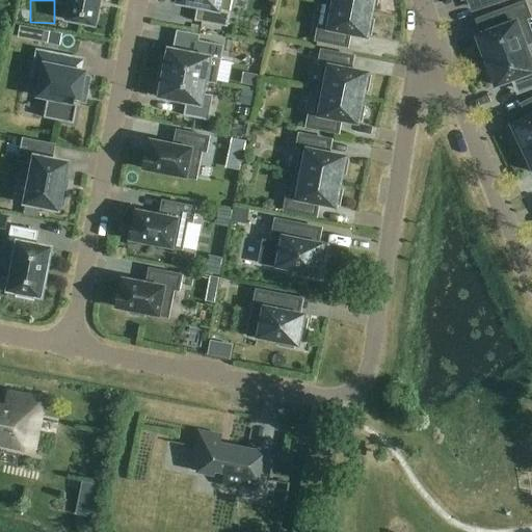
[(56,0),(56,4),(69,7),(67,21),(94,26),(95,26),(96,17),(96,16),(99,0),(56,0)]
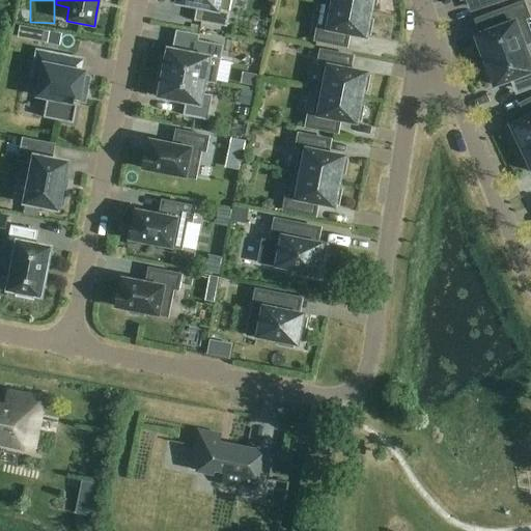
[(174,0),(174,3),(195,7),(197,7),(194,20),(221,25),(226,26),(231,0),(174,0)]
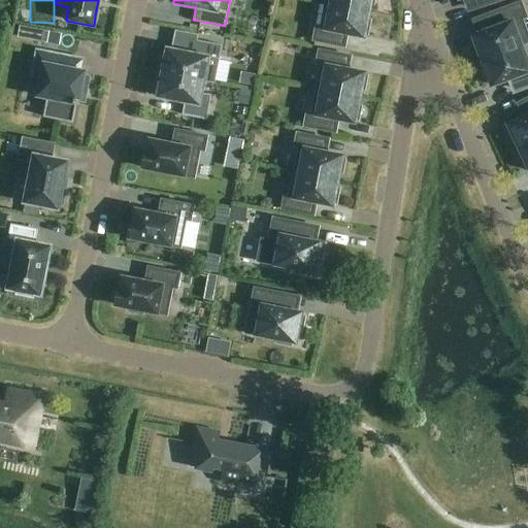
[(325,0),(325,3),(368,12),(370,4),(373,5),(374,0),(325,0)]
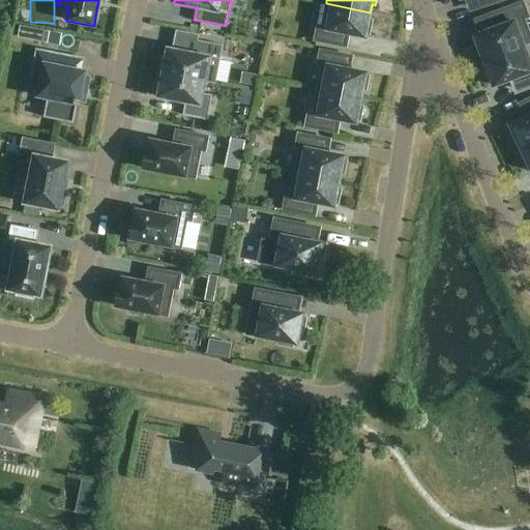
[(479,63),(529,43),(529,36),(524,20),(528,18),(523,2),(493,13),(498,27),(474,36),(478,46),(473,48),(479,63)]
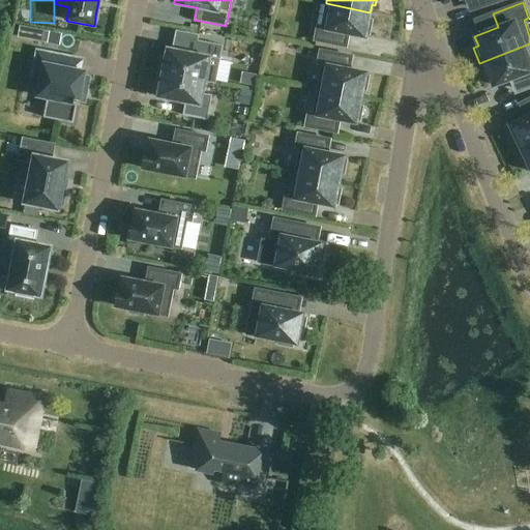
[(369,20),(370,12),(326,3),(321,29),(317,28),(314,41),(341,47),(343,33),(364,37),(365,34),(370,35),(372,21),(369,20)]
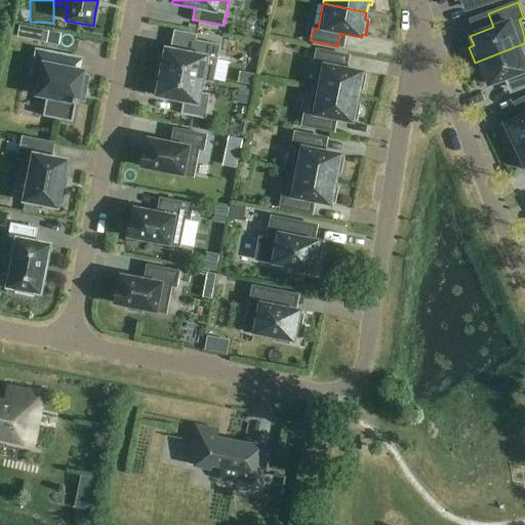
[(36,30),(34,41),(43,43),(46,32),(36,30)]
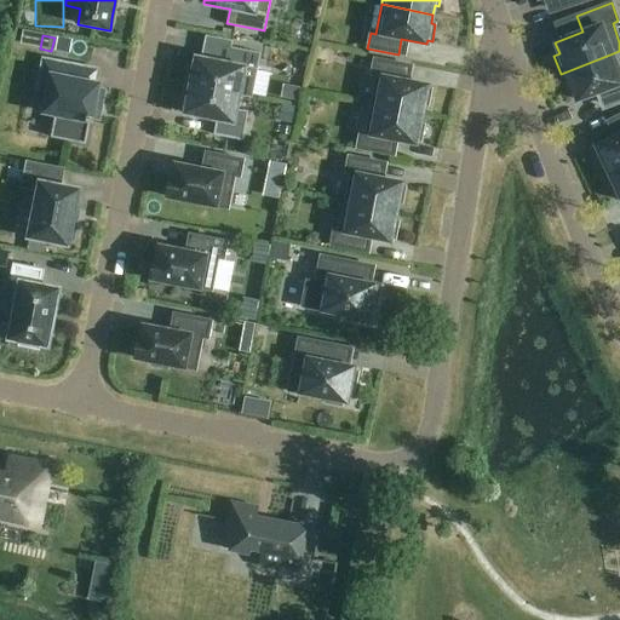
[(187,67),(183,84),(241,96),(251,97),(259,53),(230,47),(228,61),(194,53),(191,68),(187,67)]
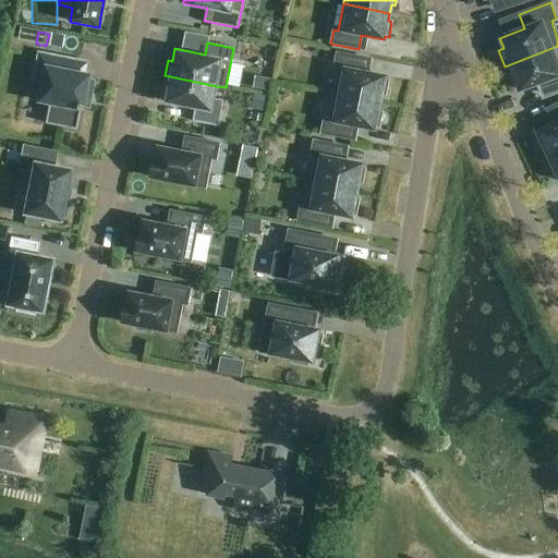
[(557,46),(505,67),(510,83),(516,81),(519,91),(544,82),(549,96),(557,93),(557,46)]
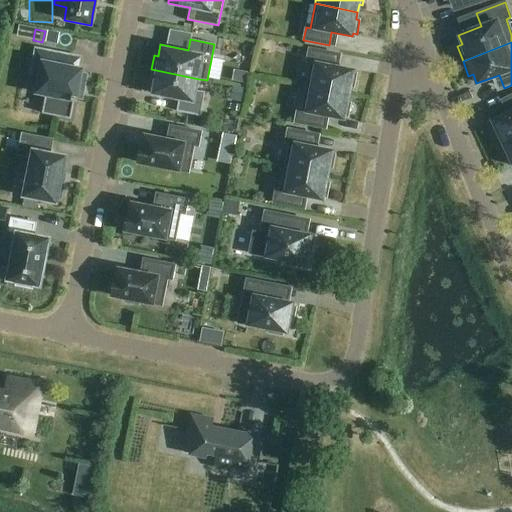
[(306,86),(348,95),(350,87),(353,88),(356,74),(353,73),(353,71),(332,66),(335,54),(309,48),(307,61),(311,62),(306,86)]
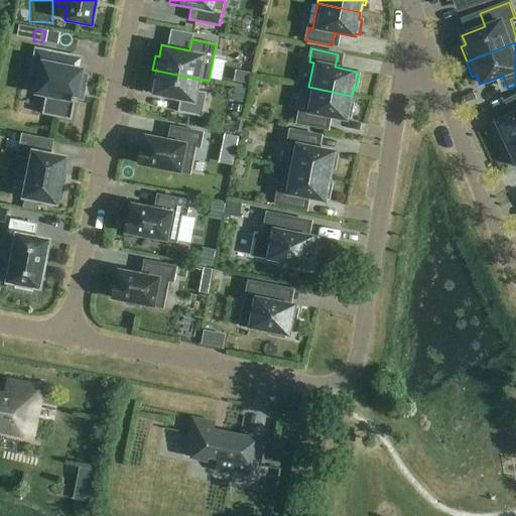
[(41,115),(71,120),(75,102),(78,103),(79,93),(84,94),(88,76),(70,72),(73,57),(44,51),(36,94),(45,96),(41,115)]
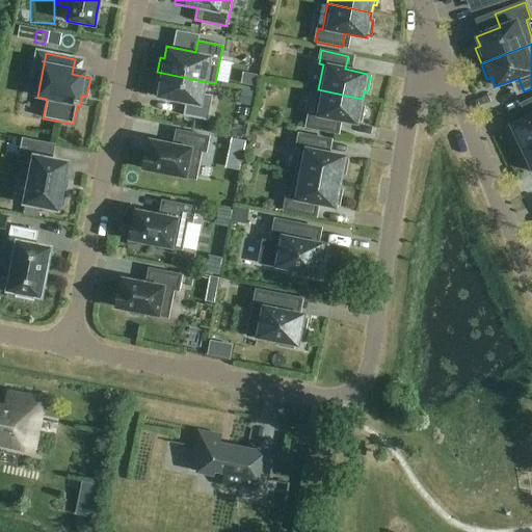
[(38,84),(42,64),(7,59),(1,104),(0,103),(0,113),(8,114),(7,123),(38,127),(42,105),(28,103),(30,83),(38,84)]
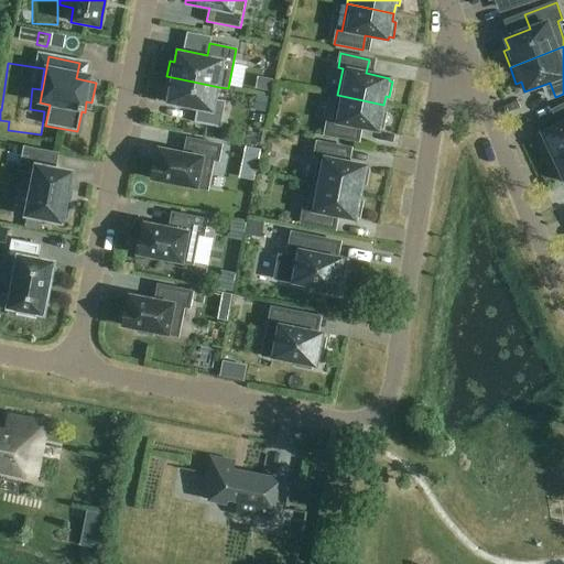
[(219,87),(166,76),(164,91),(167,93),(165,105),(196,110),(194,123),(220,129),(226,100),(217,98),(219,87)]
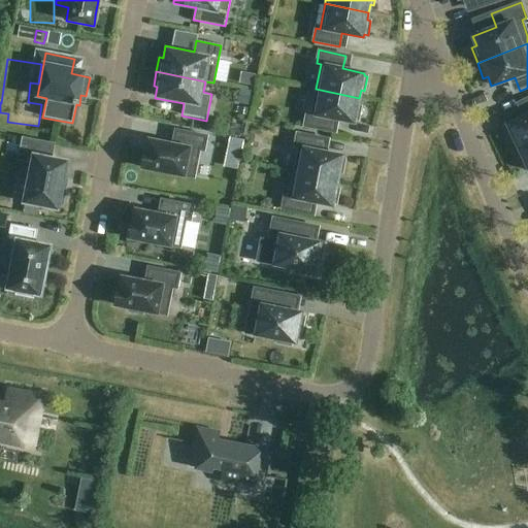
[(358,105),(359,98),(316,89),(311,113),(306,112),(303,126),(330,131),(332,119),(355,123),(355,120),(359,121),(361,106),(358,105)]
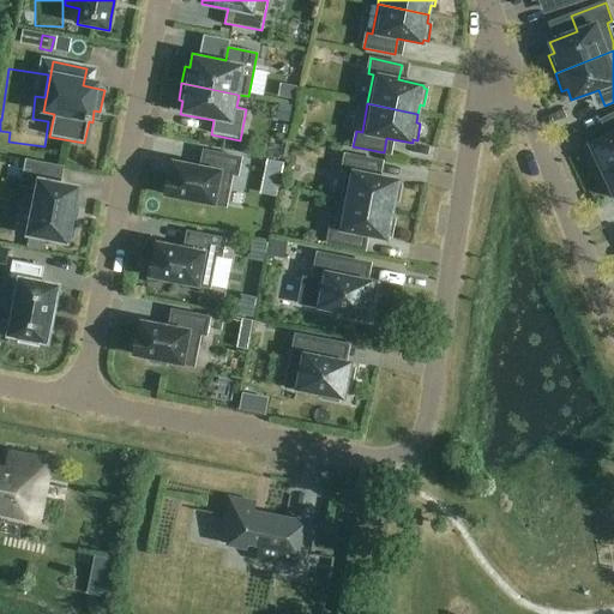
[(280,104),(276,120),(289,124),(293,108),(280,104)]
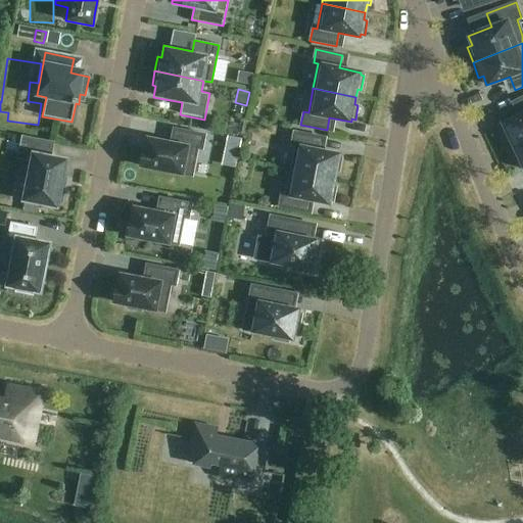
[(510,149),(522,142),(522,97),(519,100),(522,108),(522,113),(503,124),(507,133),(503,135),(510,149)]
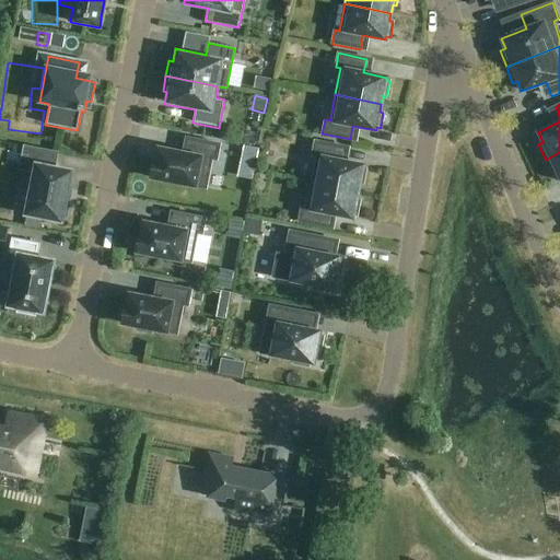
[(217,161),(220,146),(193,140),(189,154),(159,148),(155,161),(154,160),(151,178),(206,189),(212,160),(217,161)]
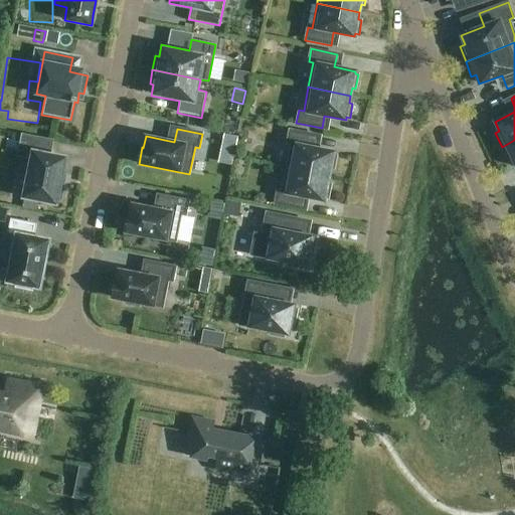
[(287,168),(329,176),(331,169),(334,169),(337,155),(333,155),(334,152),(312,148),(315,135),(290,130),(287,143),(292,144),(287,168)]
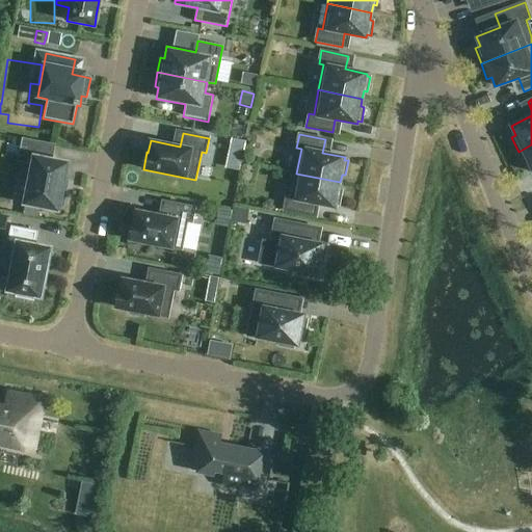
[(57,211),(60,194),(59,194),(65,165),(49,162),(52,148),(22,141),(18,162),(31,165),(23,206),(56,212),(56,211),(57,211)]
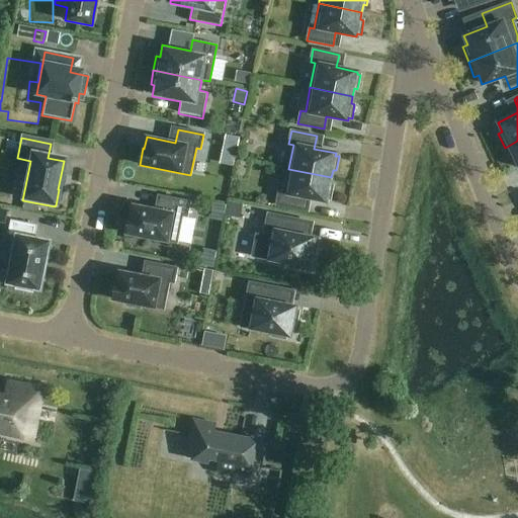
[(517,141),(505,148),(512,163),(516,161),(517,164),(517,141)]
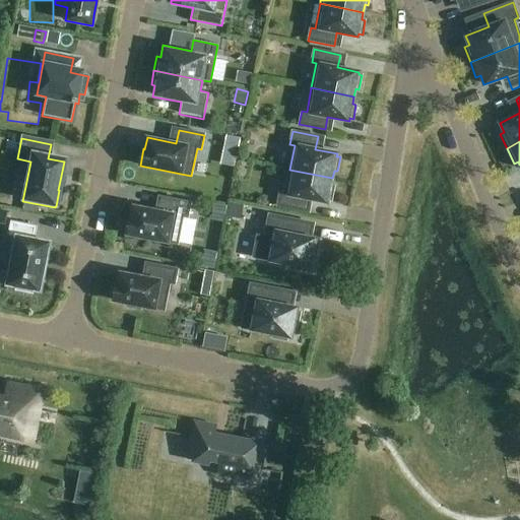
[(331,186),(332,178),(289,170),(284,194),(279,193),(277,206),(303,211),(306,198),(327,203),(328,200),(331,201),(334,187),(331,186)]
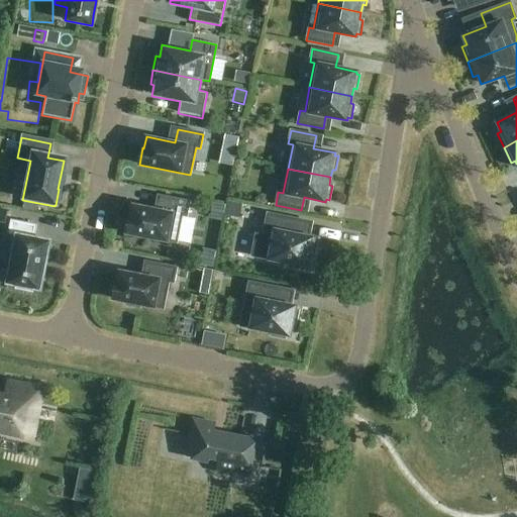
[(186,217),(189,202),(164,197),(162,211),(132,205),(130,216),(129,216),(125,232),(176,243),(182,216),(186,217)]
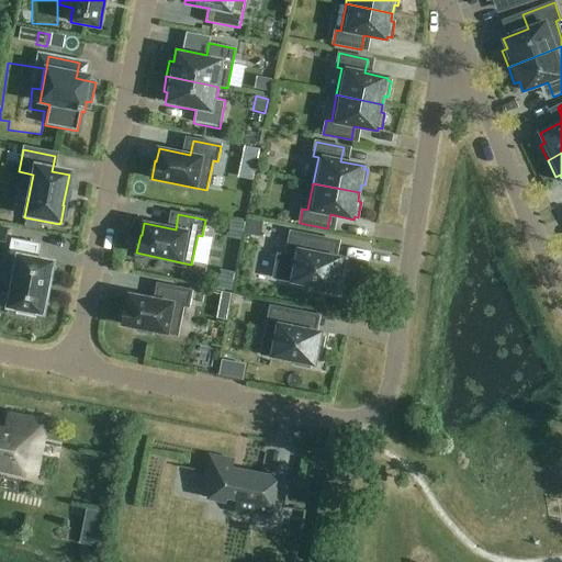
[(229,221),(227,235),(242,237),(244,224),(229,221)]
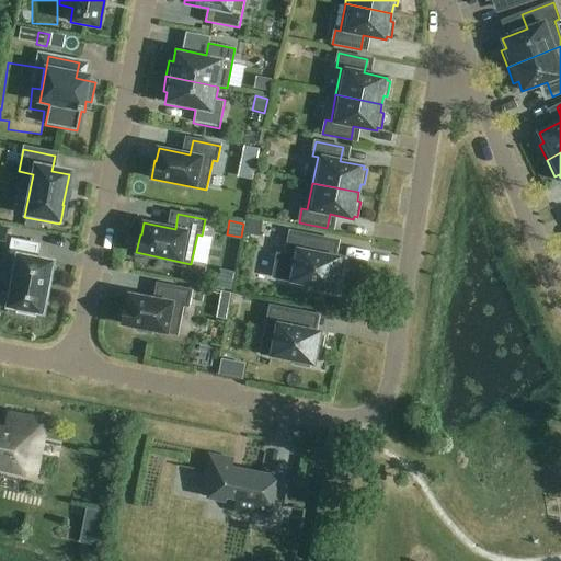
[(248,220),(245,235),(259,238),(262,222),(248,220)]
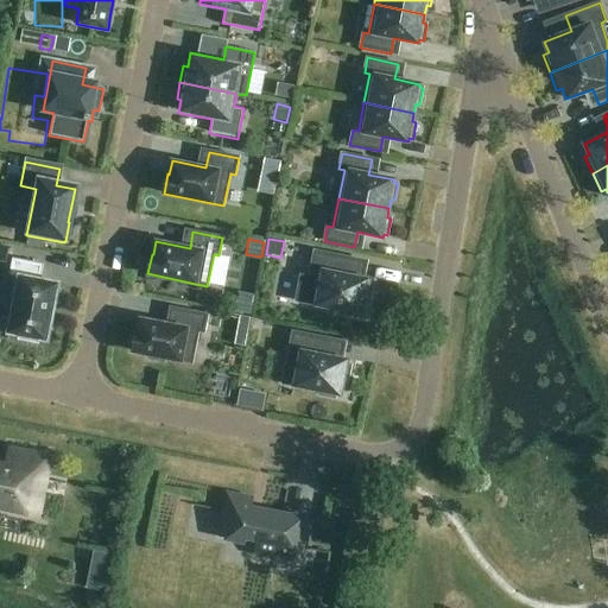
[(242,261),(242,246),(227,246),(227,303),(249,302),(249,261),(242,261)]
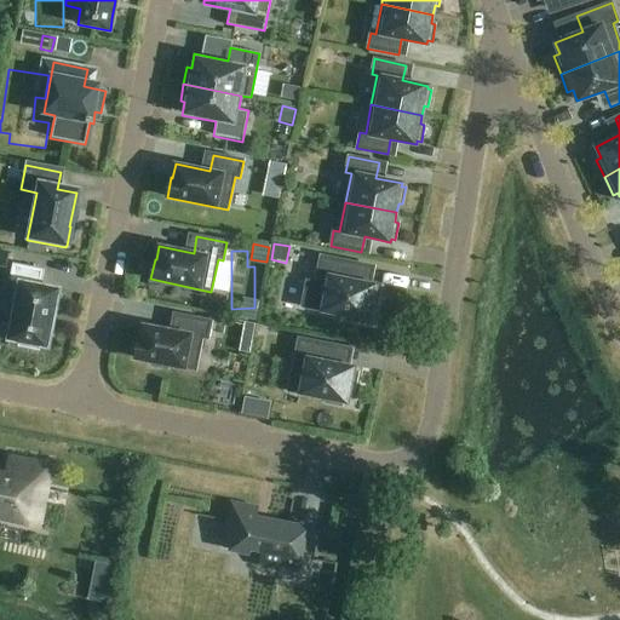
[(377,285),(349,279),(352,263),(321,256),(315,282),(306,281),(302,308),(348,316),(346,321),(363,323),(365,320),(369,321),(372,306),(377,308),(380,291),(375,290),(377,285)]
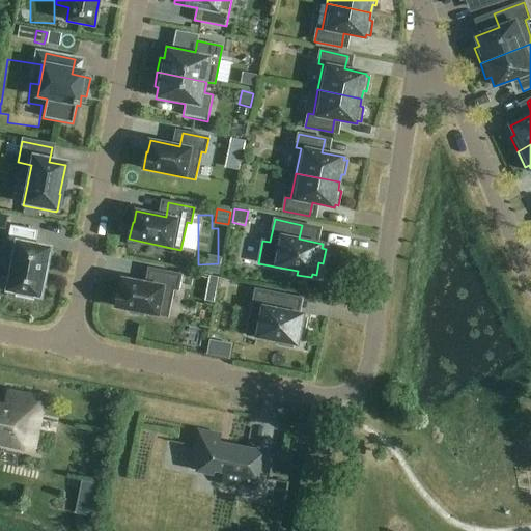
[(39,299),(50,249),(33,246),(36,232),(10,227),(8,242),(17,243),(7,292),(16,294),(16,299),(33,302),(34,298),(39,299)]
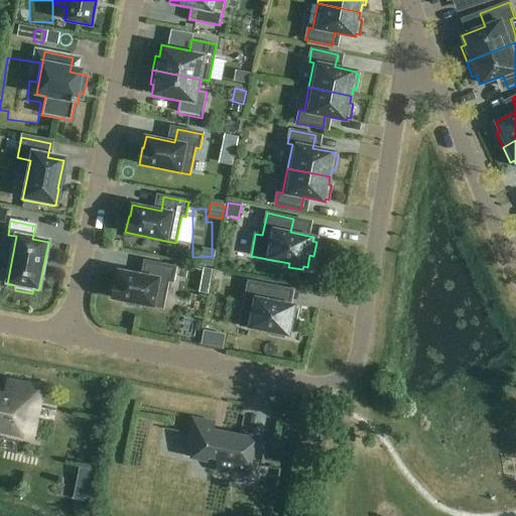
[(172,282),(175,268),(150,262),(147,276),(119,271),(117,282),(116,282),(112,298),(126,300),(125,304),(139,307),(140,303),(162,308),(168,281),(172,282)]
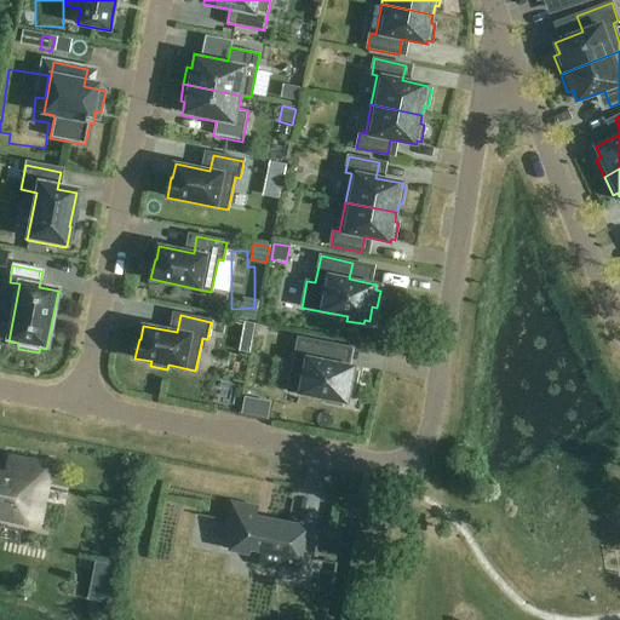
[(241,322),(236,351),(247,352),(252,325),(241,322)]
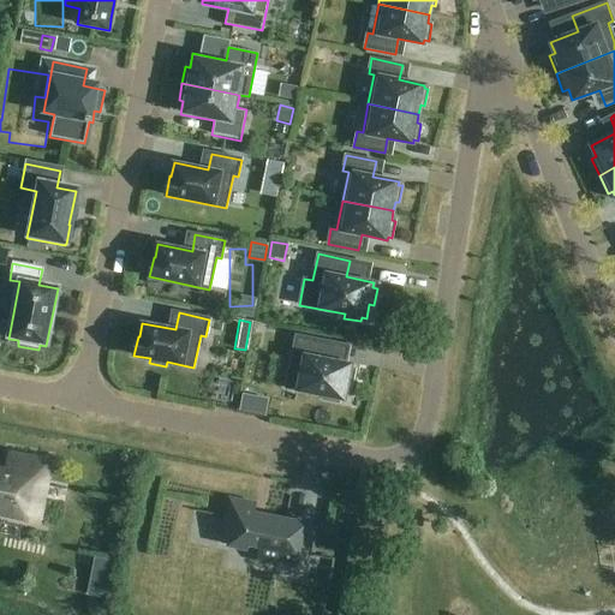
[(352,386),(356,370),(351,369),(352,364),(324,358),(328,342),(297,335),(286,388),(323,395),(322,399),(339,402),(340,399),(345,400),(347,386),(352,386)]
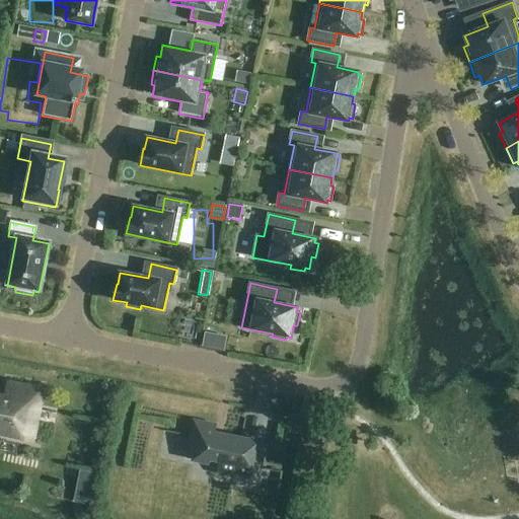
[(0,431),(31,438),(41,391),(6,384),(3,397),(0,395),(0,431)]
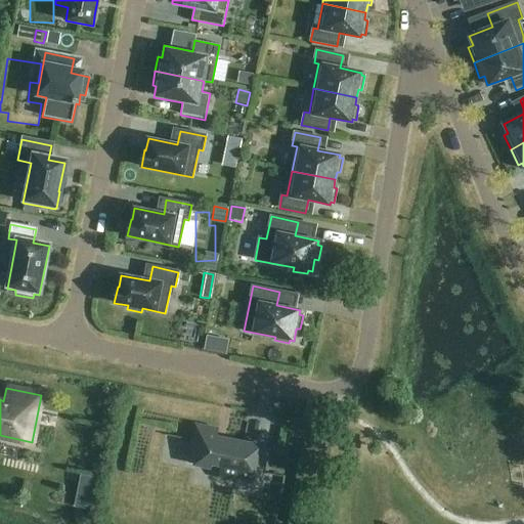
[(218,431),(197,427),(189,463),(219,469),(218,477),(251,483),(253,472),(262,474),(266,448),(217,439),(218,431)]
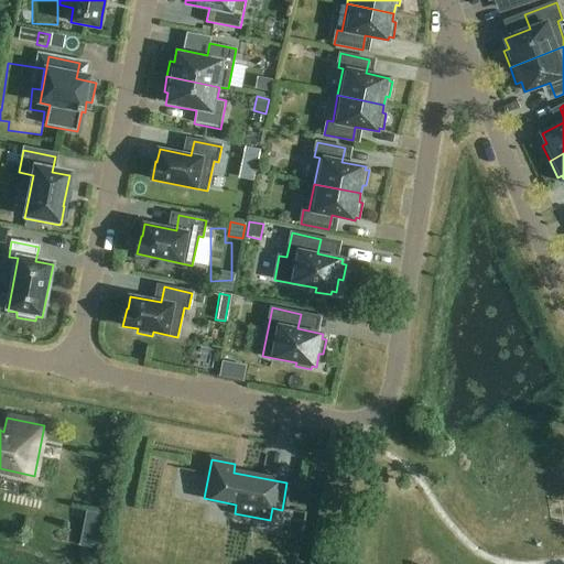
[(85,510),(78,545),(96,549),(101,513),(85,510)]
